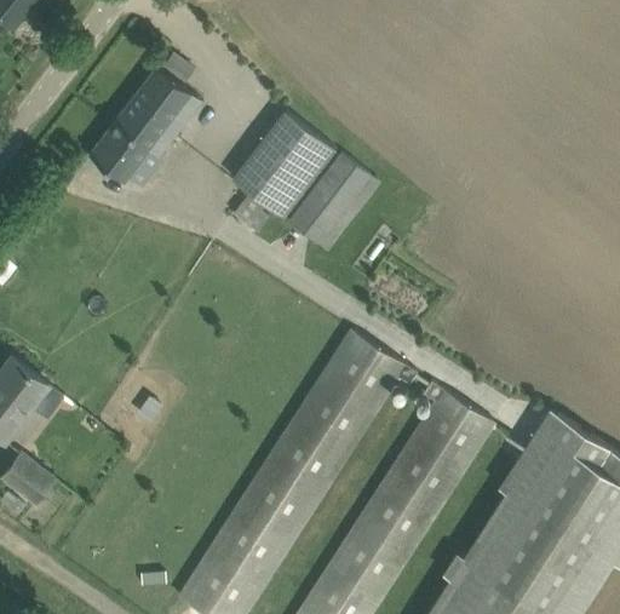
[(0,0),(0,17),(15,29),(38,0),(0,0)]
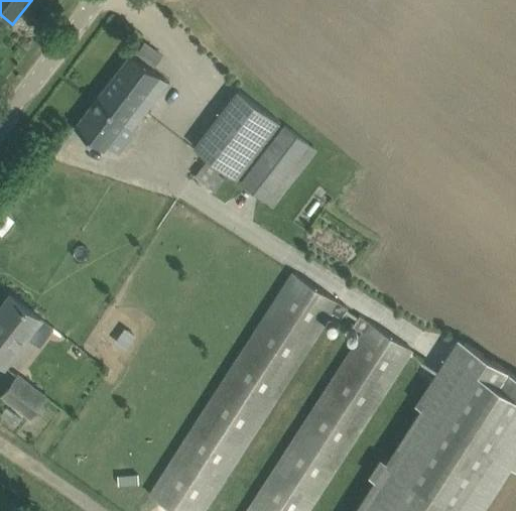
[(168,86),(131,57),(75,131),(104,153),(124,127),(132,133),(168,86)]
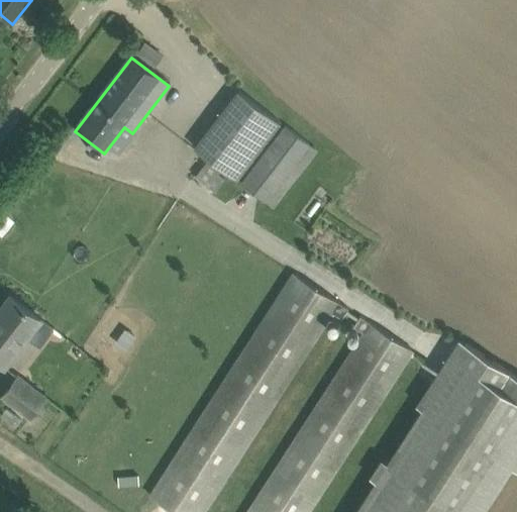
[(236,184),(281,126),(239,94),(195,152),(236,184)]
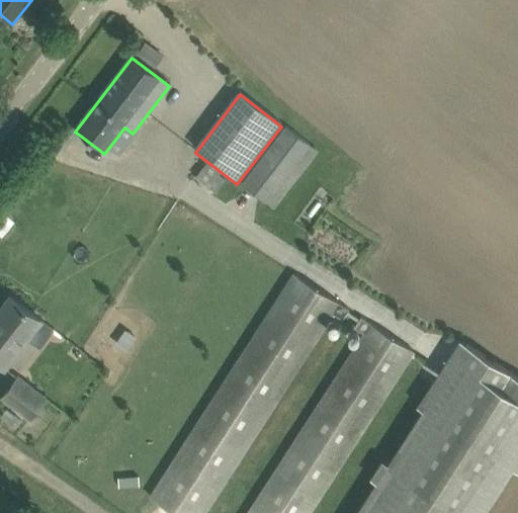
[(274,212),(319,155),(285,130),(241,187),(274,212)]
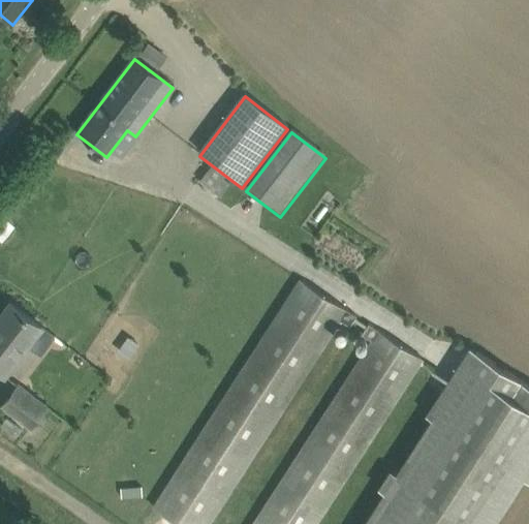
[(214,195),(225,180),(210,168),(198,185),(214,195)]
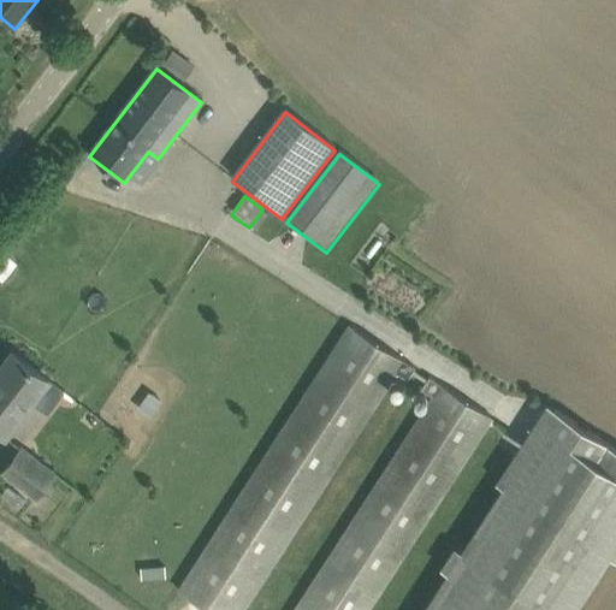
[(415,372),(397,361),(349,330),(178,594),(202,609),(235,609),(389,374),(407,384),(415,372)]
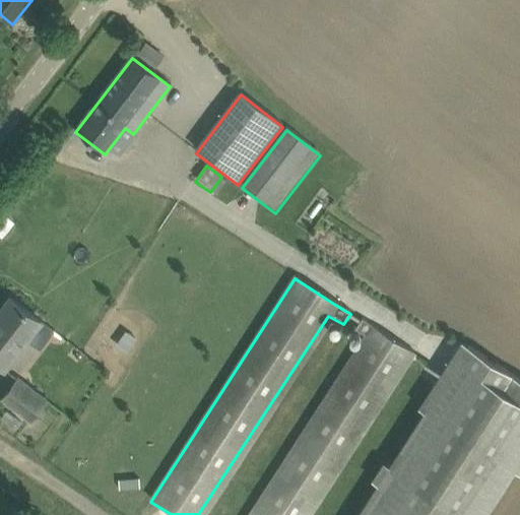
[(41,325),(10,302),(0,315),(0,369),(5,373),(26,343),(41,355),(54,336),(41,325)]
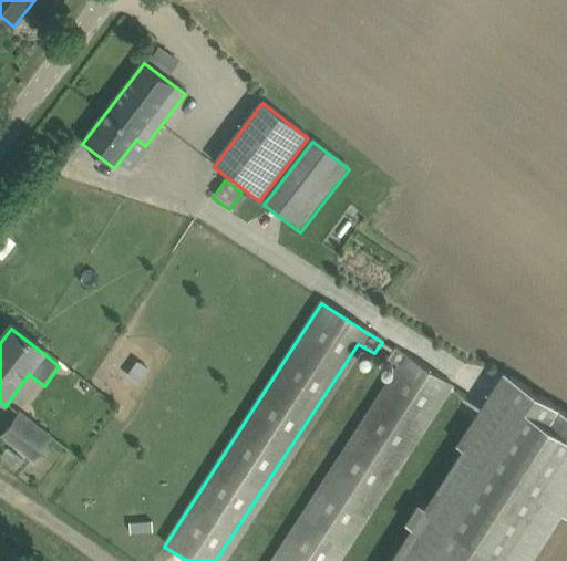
[(443,382),(403,356),(395,351),(387,363),(394,369),(270,559),(269,560),(341,560),(452,387),(443,382)]
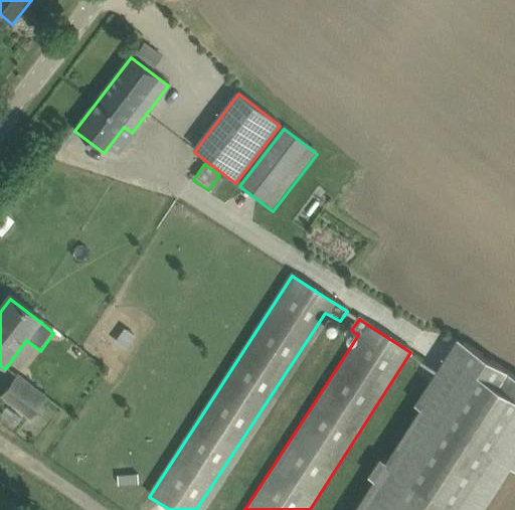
[(482,509),(514,459),(514,378),(465,346),(384,464),(374,482),(355,509),(482,509)]
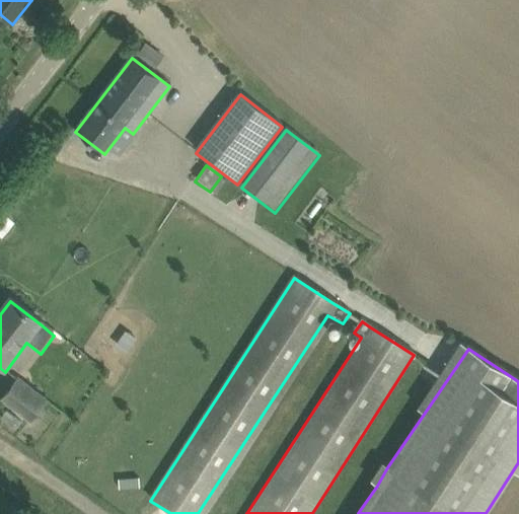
[(47,402),(18,381),(3,401),(30,423),(47,402)]
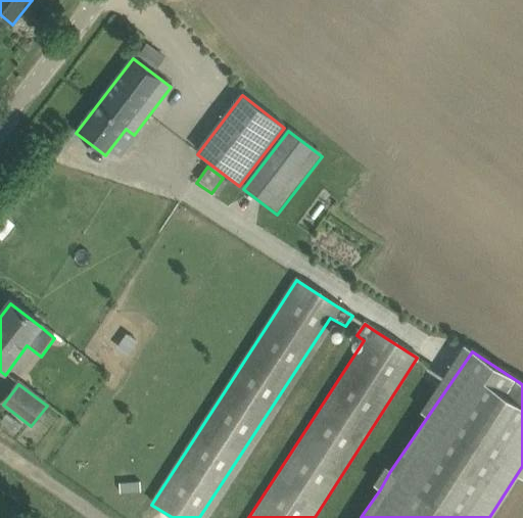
[(140,484),(129,485),(129,496),(141,496),(140,484)]
